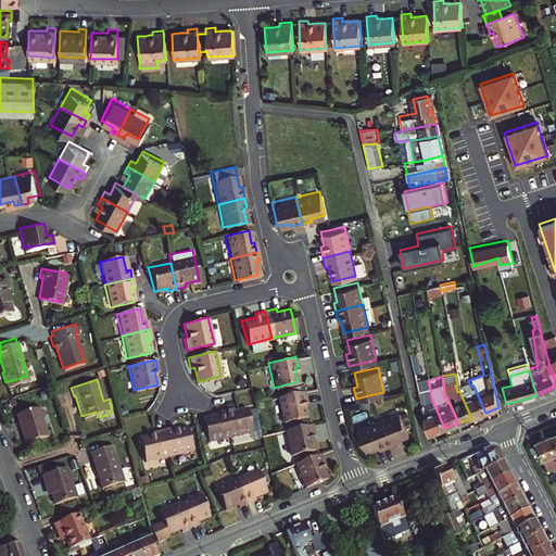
[(455,386),(457,392),(459,391),(471,418),(485,413),(474,386),(470,386),(468,380),(457,386),(455,386)]
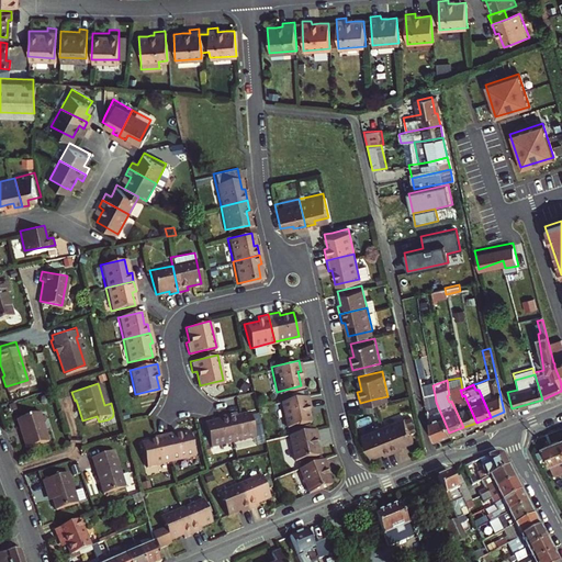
[(433,385),(422,390),(423,398),(435,394),(433,385)]
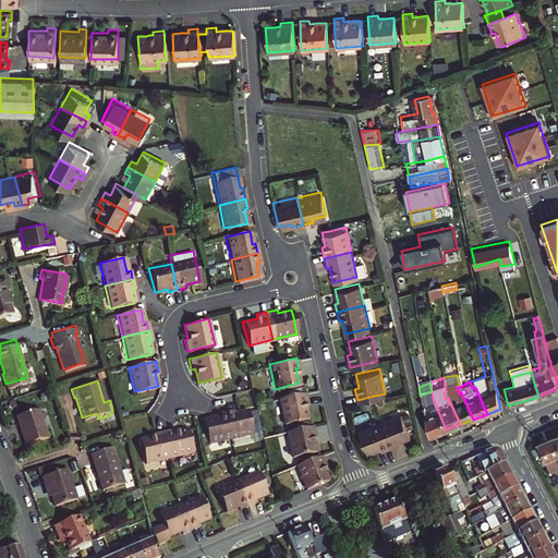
[(304,403),(307,402),(305,391),(278,398),(283,423),(307,417),(304,403)]
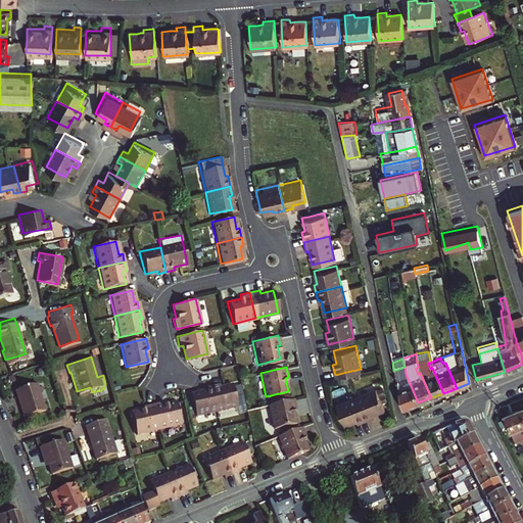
[(406,374),(405,367),(393,371),(402,409),(418,402),(406,374)]
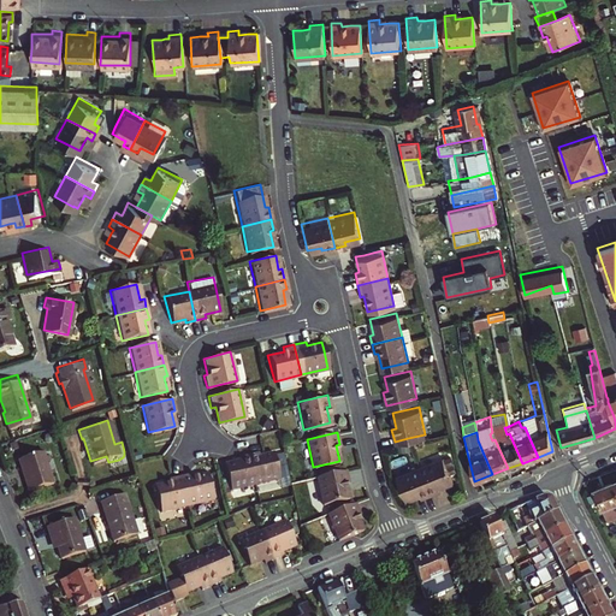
[(17,456),(27,489),(52,480),(42,448),(17,456)]
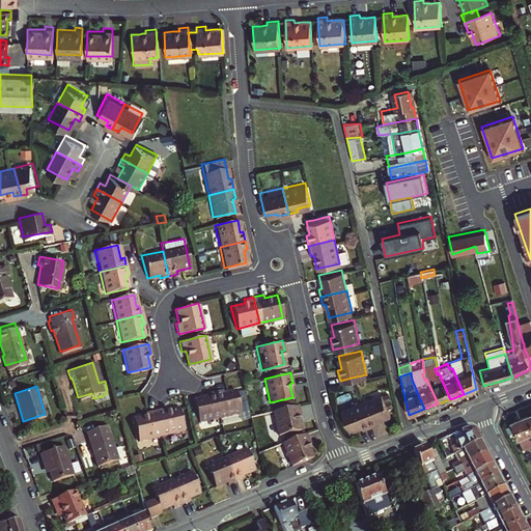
[(221,391),(220,388),(213,390),(219,416),(240,411),(239,406),(243,404),(241,394),(236,395),(234,388),(221,391)]
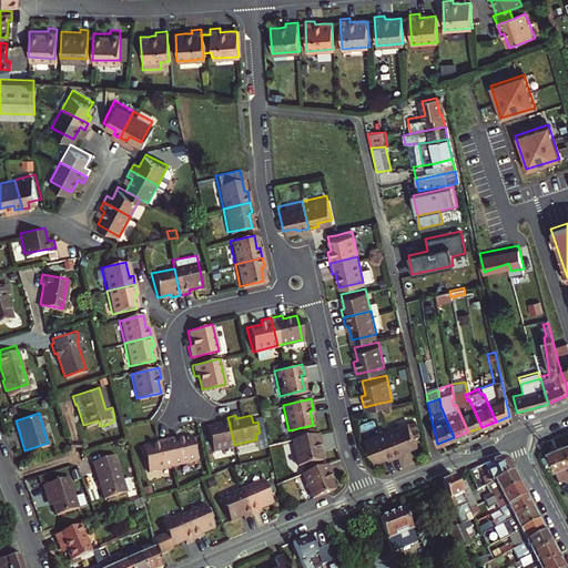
[(217,423),(204,426),(210,450),(234,445),(227,417),(217,419),(217,423)]
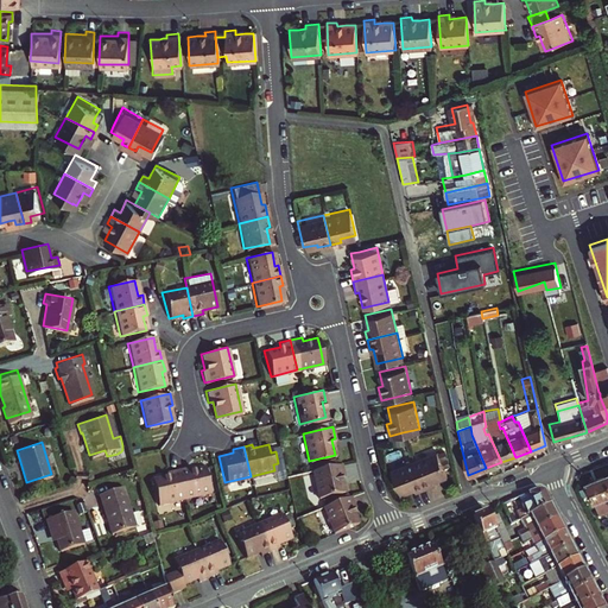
[(447,472),(436,447),(412,456),(424,485),(435,481),(432,476),(447,472)]
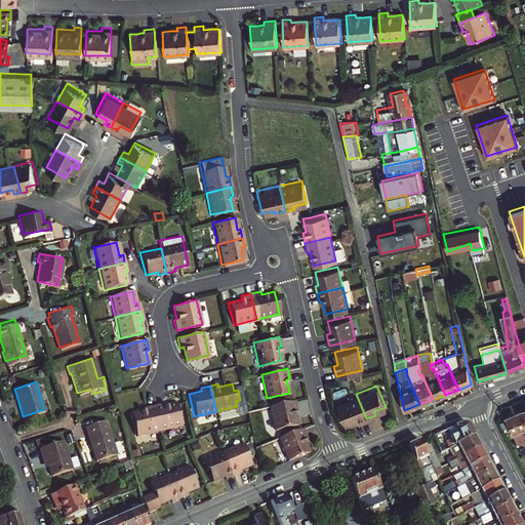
[(366,418),(356,394),(336,402),(345,423),(357,418),(358,421),(366,418)]
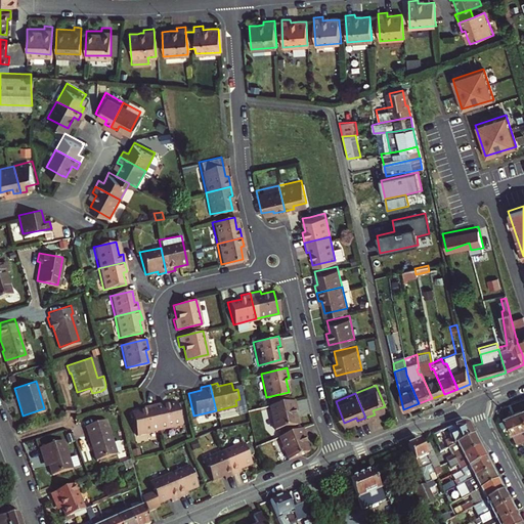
[(292,409),(295,408),(293,398),(267,404),(272,428),(295,423),(292,409)]
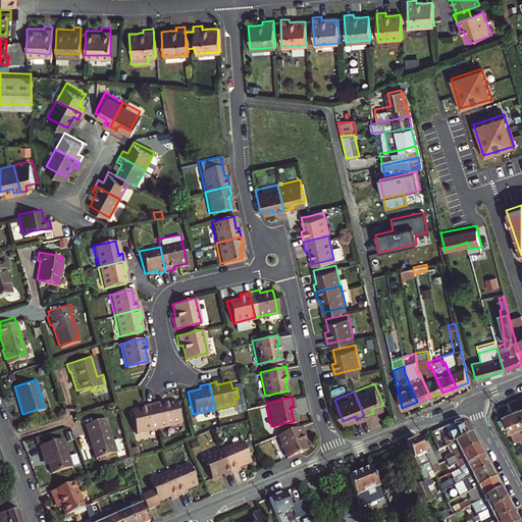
[(162,403),(162,400),(152,402),(158,426),(180,421),(175,400),(162,403)]
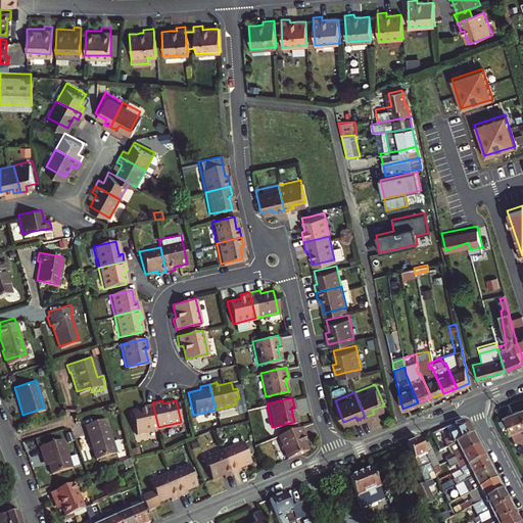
[(142,405),(143,409),(129,412),(134,433),(158,427),(152,402),(142,405)]
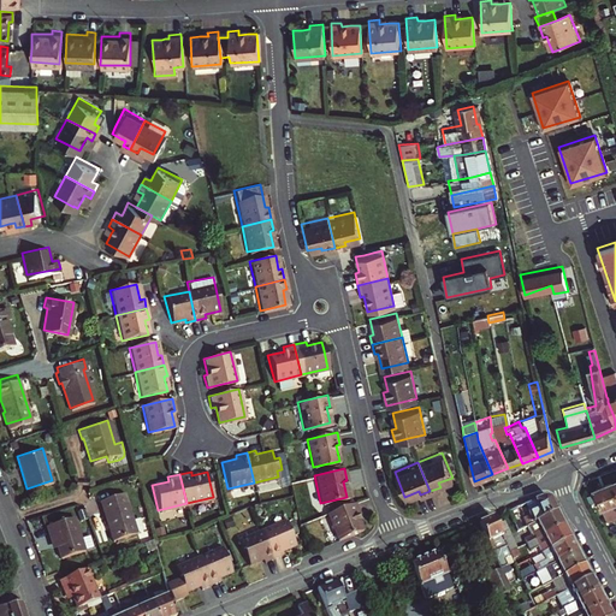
[(615,483),(615,481),(596,489),(609,522),(615,519),(615,483)]
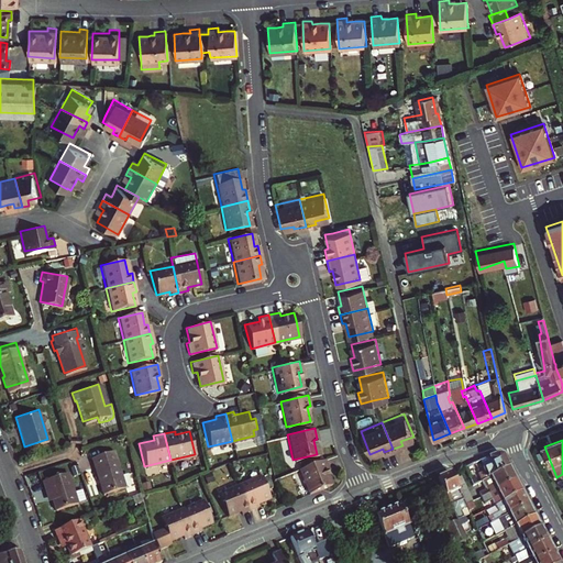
[(124,485),(112,450),(90,456),(103,493),(124,485)]
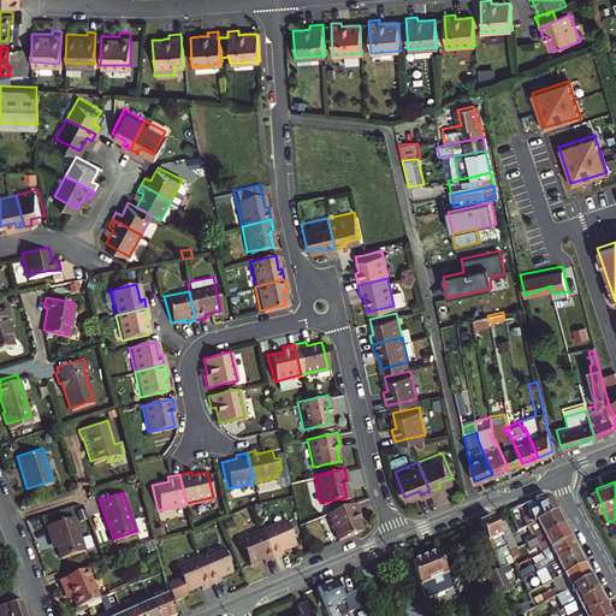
[(513,521),(519,532),(528,527),(556,511),(550,498),(545,497),(534,501),(538,508),(528,511),(529,515),(521,520),(520,517),(513,521)]
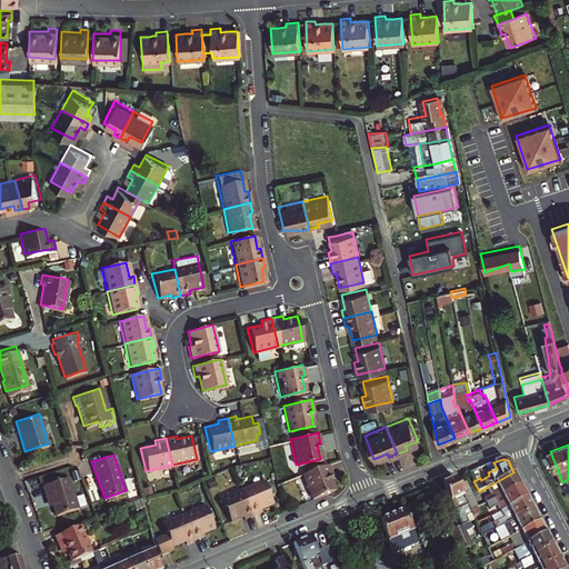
[(332,473),(327,461),(301,472),(311,497),(323,492),(335,487),(329,475),(332,473)]
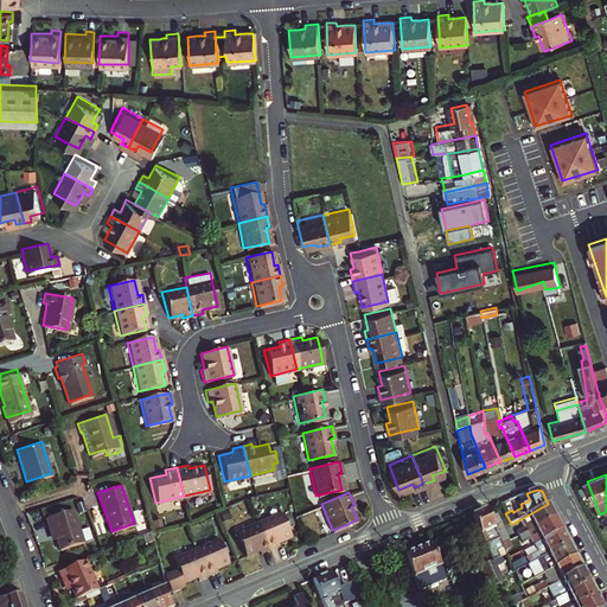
[(519,535),(555,517),(548,504),(521,519),(525,528),(518,531),(519,535)]
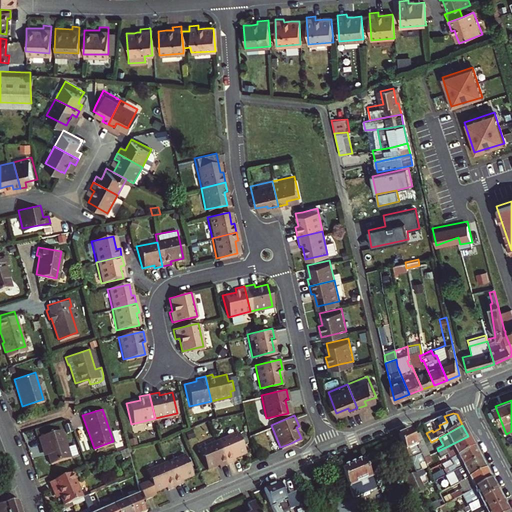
[(60,427),(36,435),(41,449),(44,448),(49,461),(69,455),(60,427)]
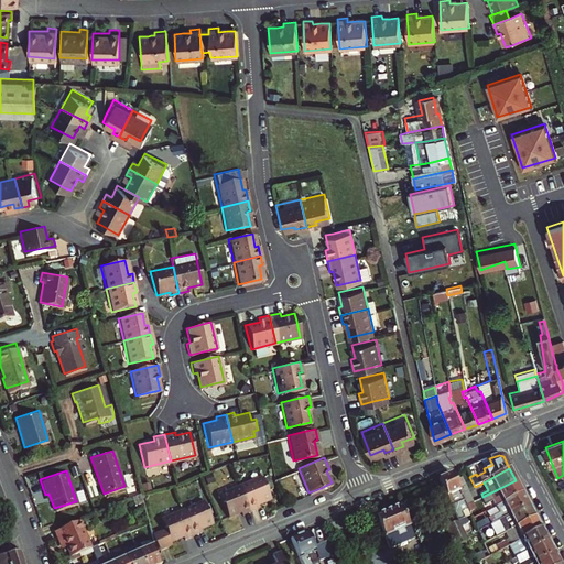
[(457,521),(470,514),(467,506),(461,494),(455,481),(452,474),(437,480),(457,521)]
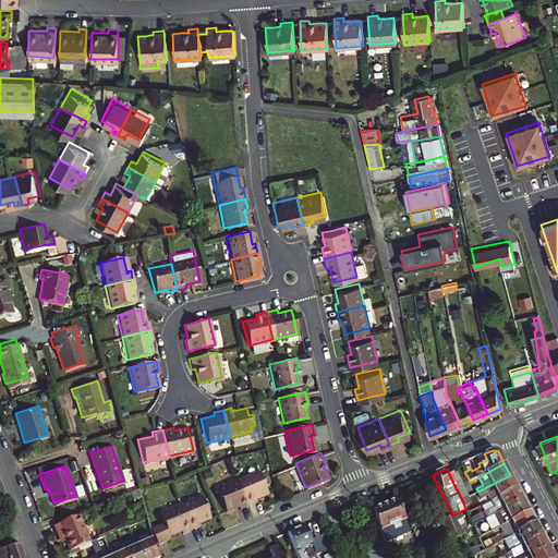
[(247,504),(256,500),(255,497),(267,492),(257,470),(237,478),(247,504)]
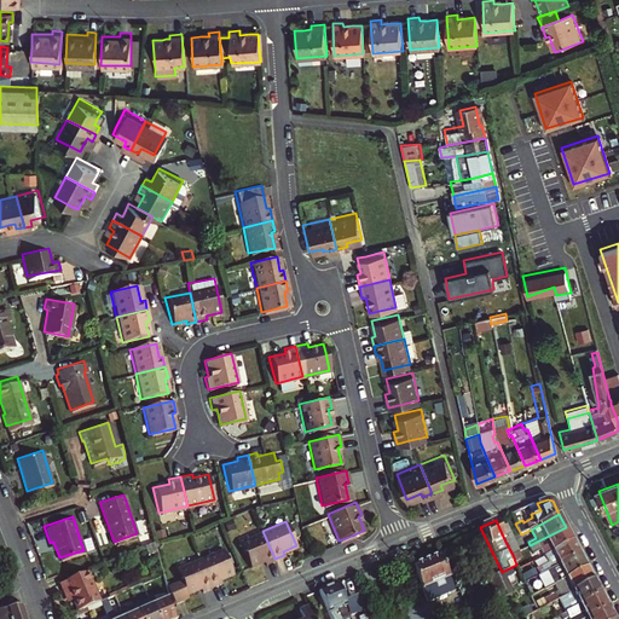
[(514,538),(507,525),(499,528),(505,542),(514,538)]
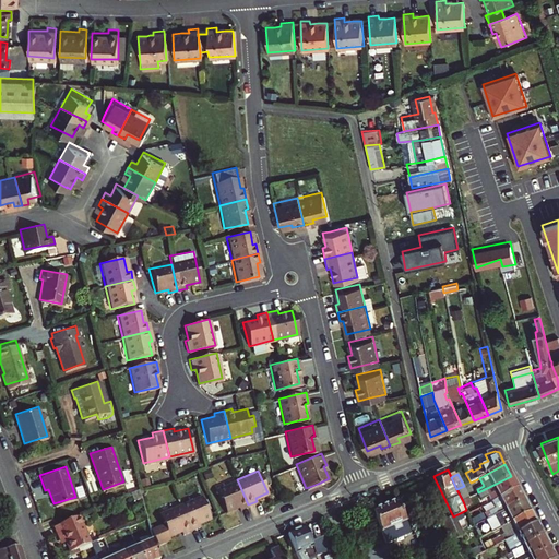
[(500,497),(518,488),(511,476),(478,492),(480,497),(487,492),(491,501),(500,497)]
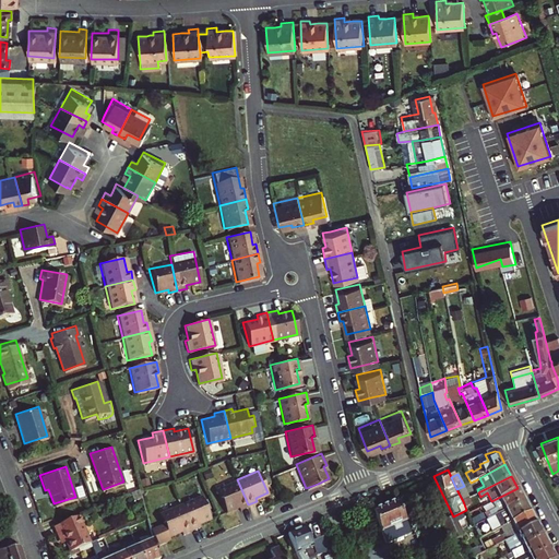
[(248,504),(237,479),(215,489),(225,511),(237,506),(239,509),(248,504)]
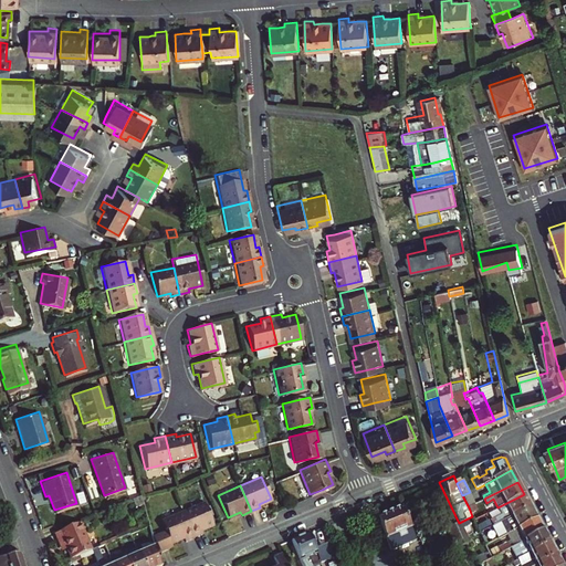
[(475,504),(470,492),(462,495),(469,507),(475,504)]
